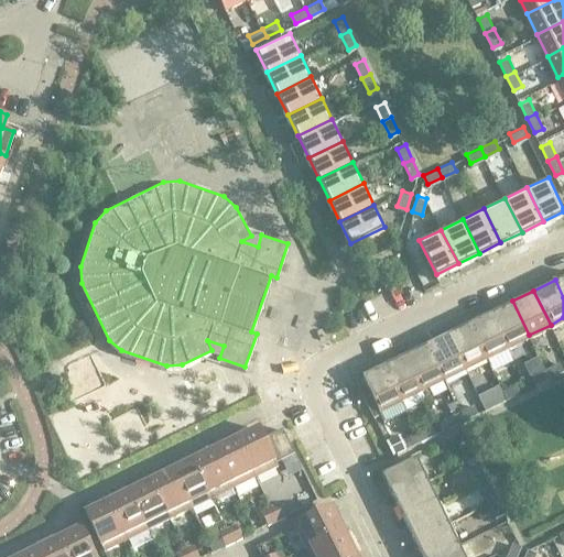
[(529,335),(512,301),(491,312),(508,346),(529,335)]
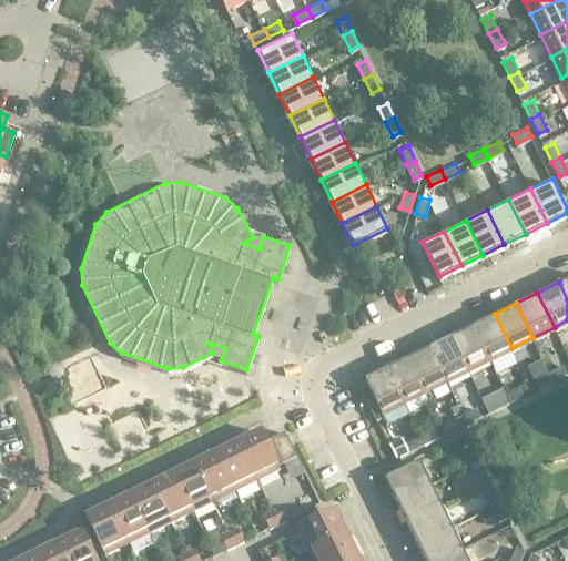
[(511,348),(495,314),(473,324),(489,358),(511,348)]
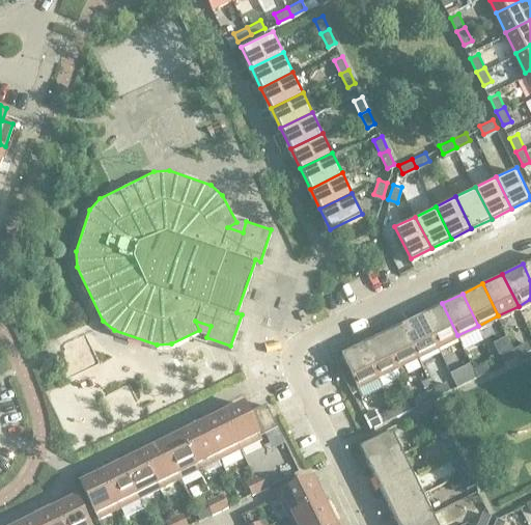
[(457,335),(442,303),(422,313),(438,346),(457,335)]
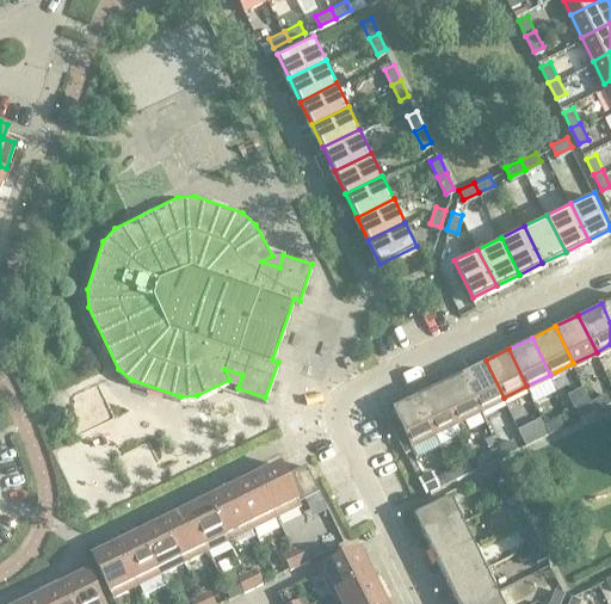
[(504,398),(486,361),(463,371),(481,408),(504,398)]
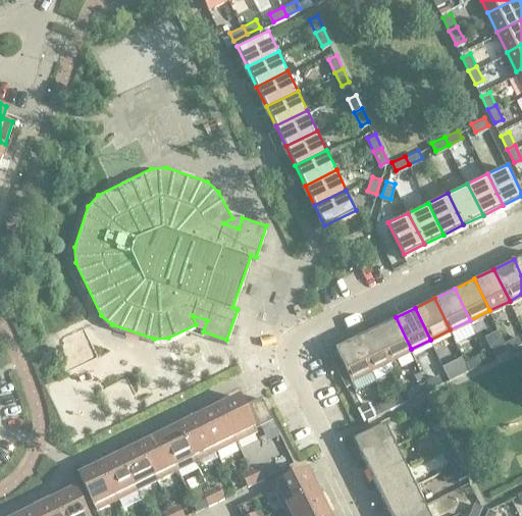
[(411,349),(396,317),(375,327),(390,359),(411,349)]
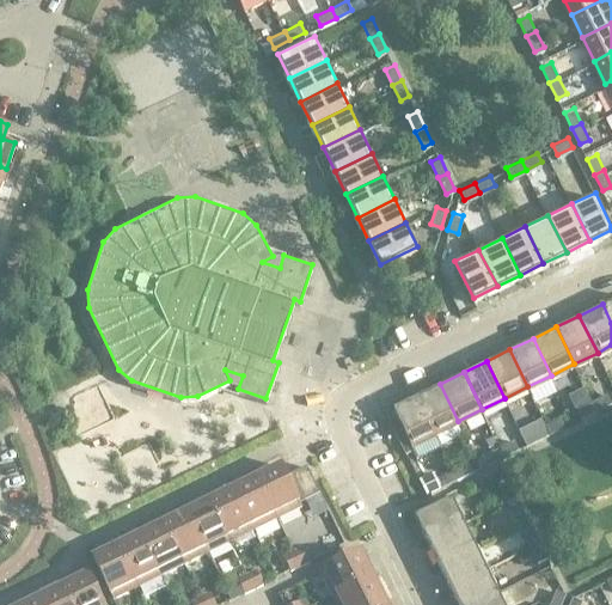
[(458,421),(440,384),(417,395),(435,432),(458,421)]
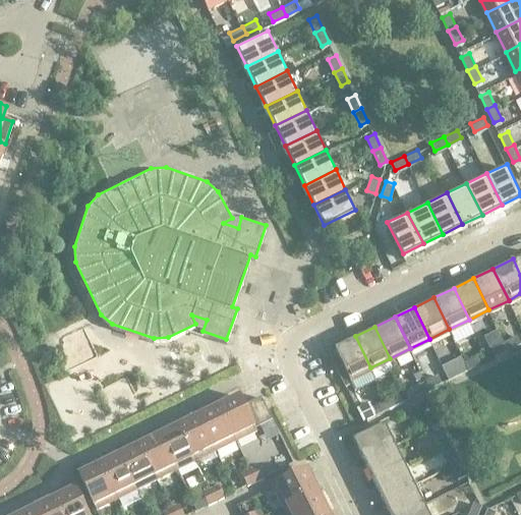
[(498,328),(484,334),(489,346),(503,339),(498,328)]
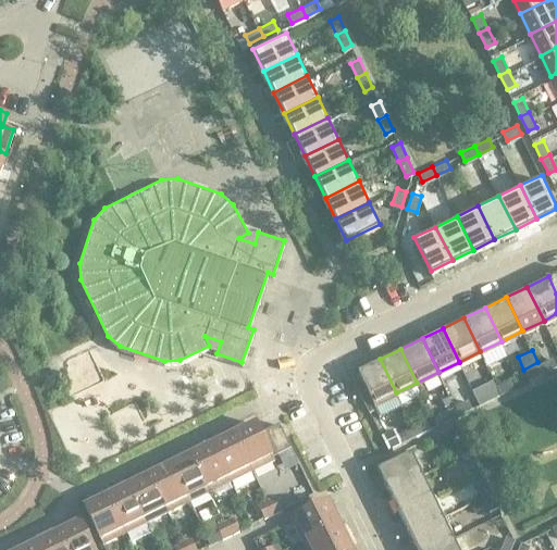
[(553,355),(537,362),(542,371),(556,364),(553,355)]
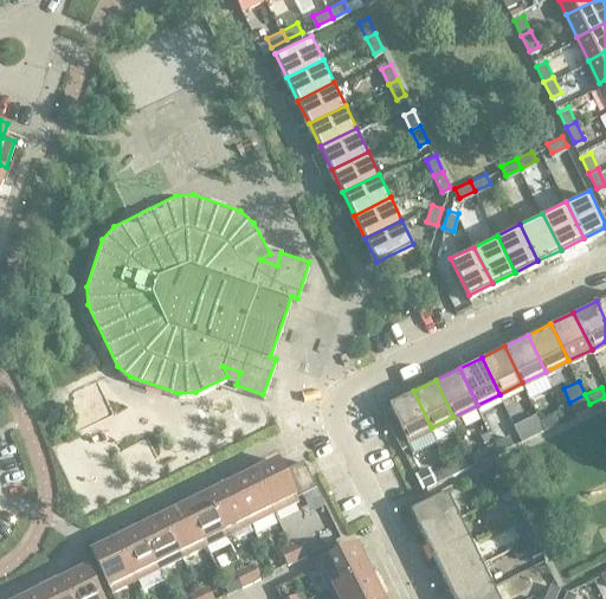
[(436,437),(431,427),(413,391),(389,403),(392,409),(408,443),(412,449),(436,437)]
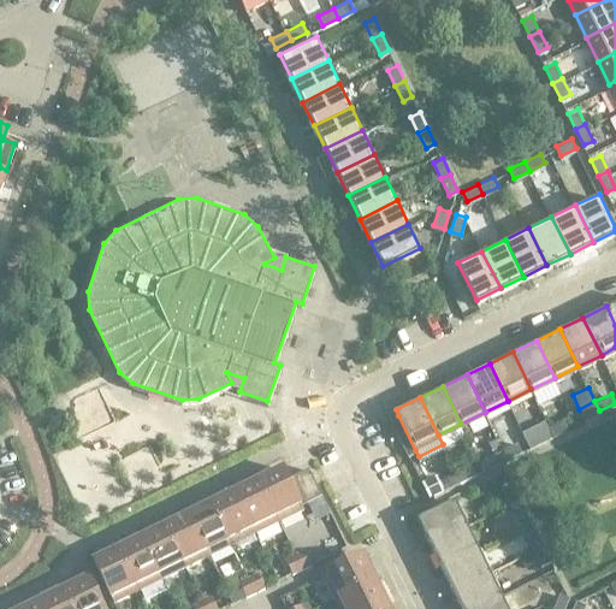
[(599,411),(594,401),(579,409),(584,419),(599,411)]
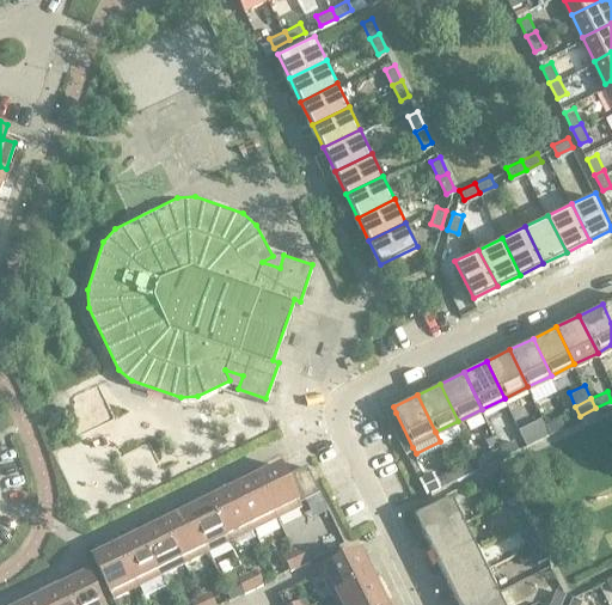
[(396,413),(390,416),(407,451),(412,447),(396,413)]
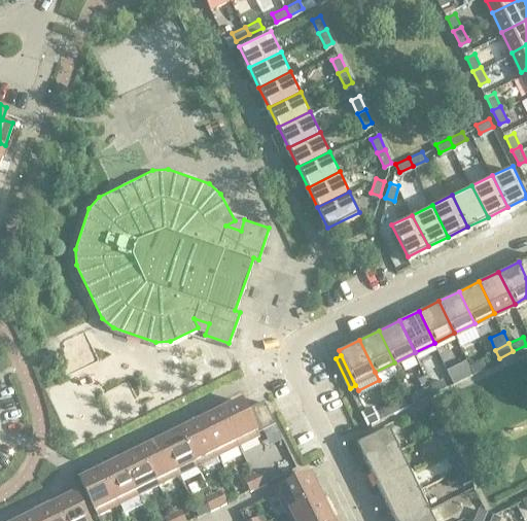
[(483,356),(469,362),(473,371),(487,365),(483,356)]
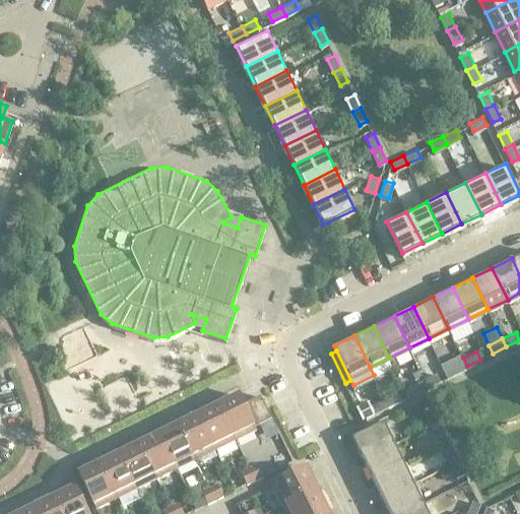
[(467,366),(463,358),(450,365),(453,373),(467,366)]
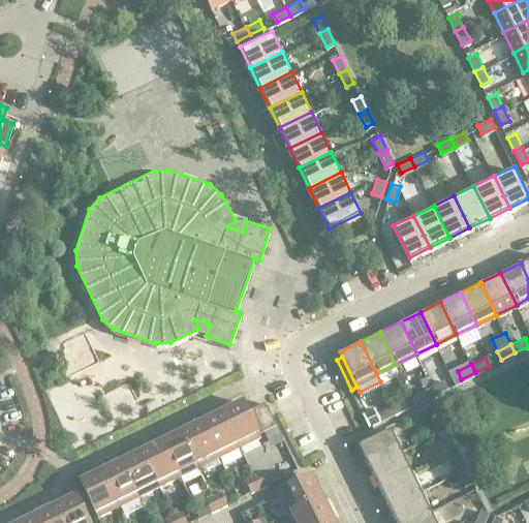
[(444,377),(431,383),(435,392),(448,386),(444,377)]
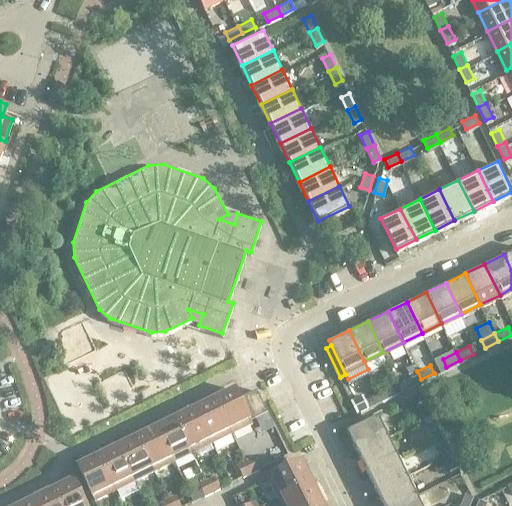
[(421,379),(417,371),(404,378),(408,386),(421,379)]
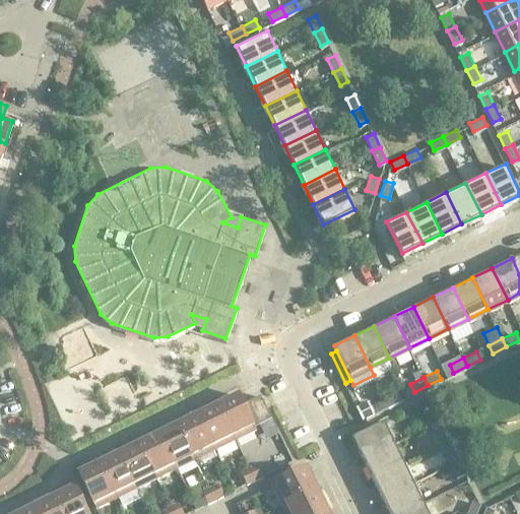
[(397,390),(384,396),(388,404),(401,398),(397,390)]
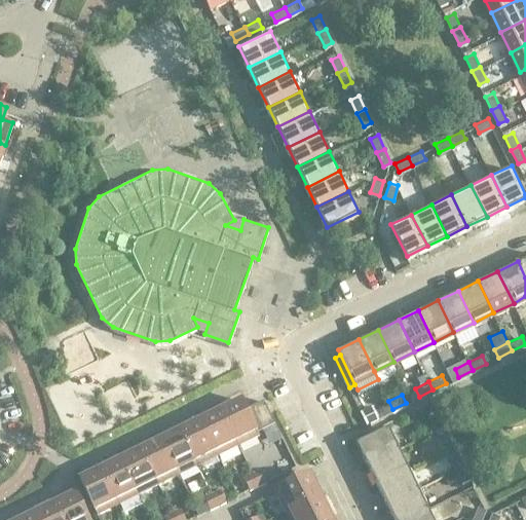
[(241,397),(220,407),(237,442),(259,432),(241,397)]
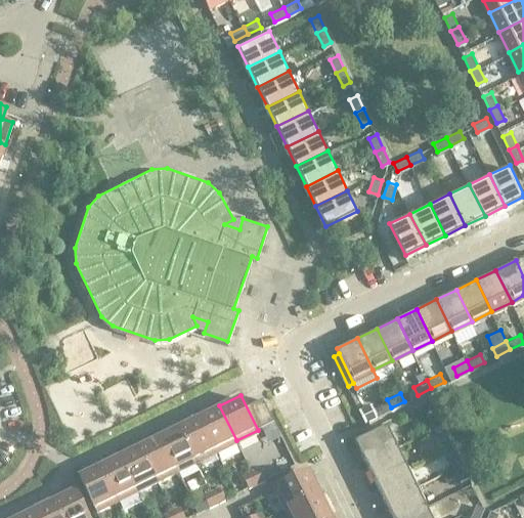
[(262,395),(249,402),(260,425),(273,419),(262,395)]
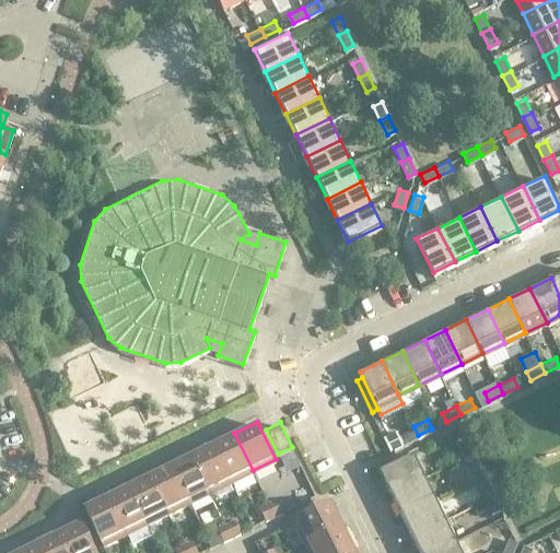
[(418,435),(413,426),(399,434),(404,443),(418,435)]
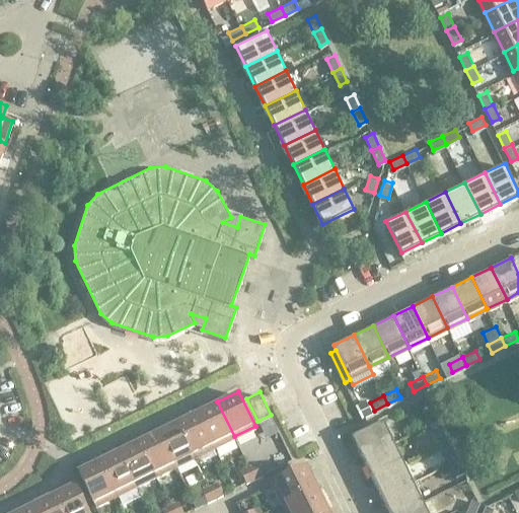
[(234,436),(217,401),(198,411),(215,445),(234,436)]
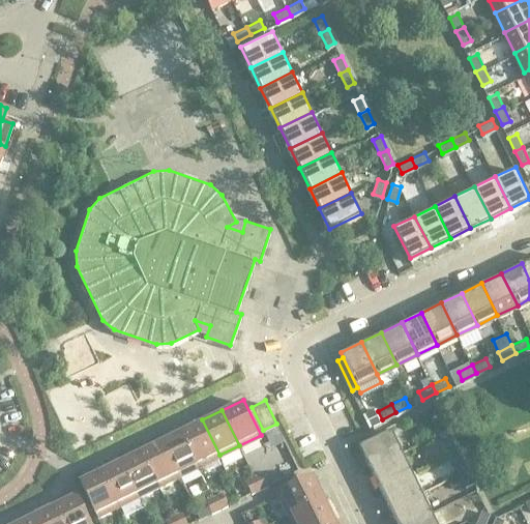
[(447,427),(441,413),(433,416),(439,431),(447,427)]
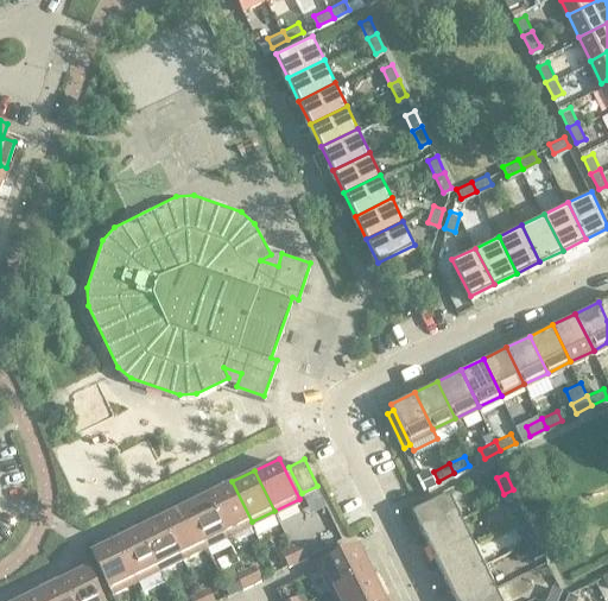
[(252,522),(232,481),(209,493),(228,533),(252,522)]
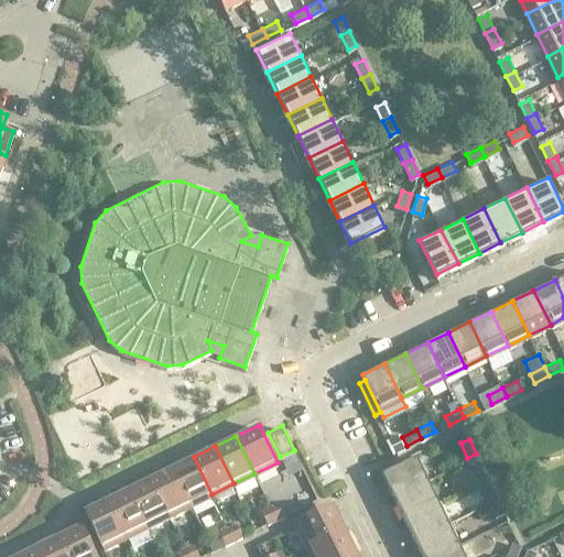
[(483,468),(476,454),(467,458),(475,472),(483,468)]
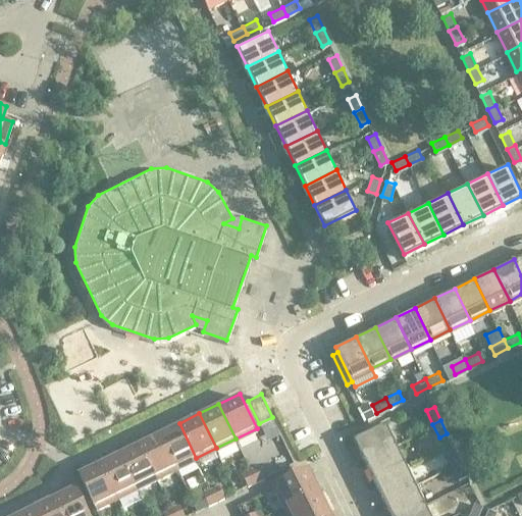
[(354,437),(364,458),(396,443),(385,422),(354,437)]
